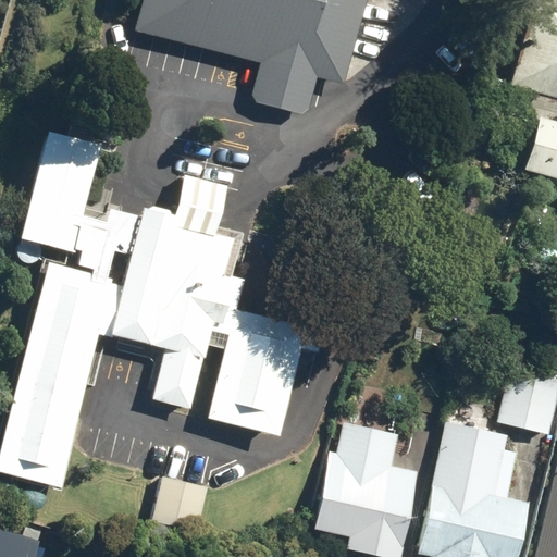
[(344,84),(366,0),(143,0),(135,29),(260,62),(251,95),(258,102),(297,113),(308,109),(317,77),(344,84)]
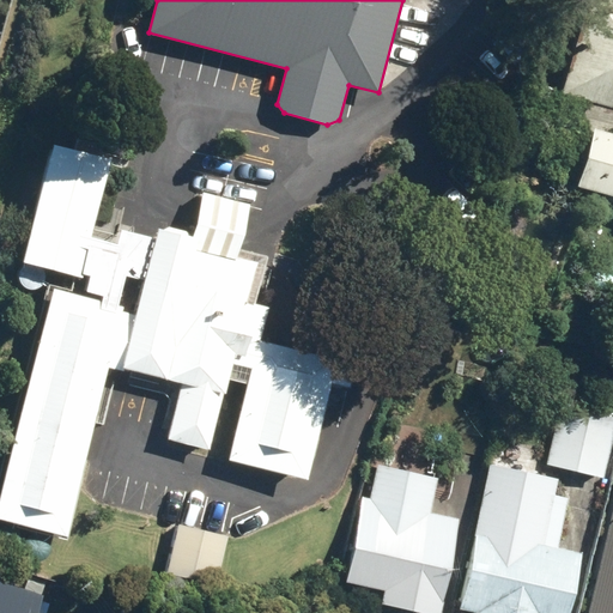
[(574,133),(588,137),(575,184),(612,194),(612,0),(584,0),(558,95),(582,102),(574,133)]
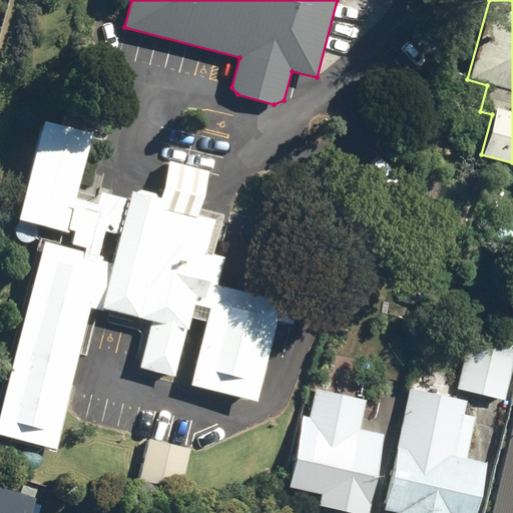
[(95,130),(47,118),(21,224),(69,236),(95,130)]
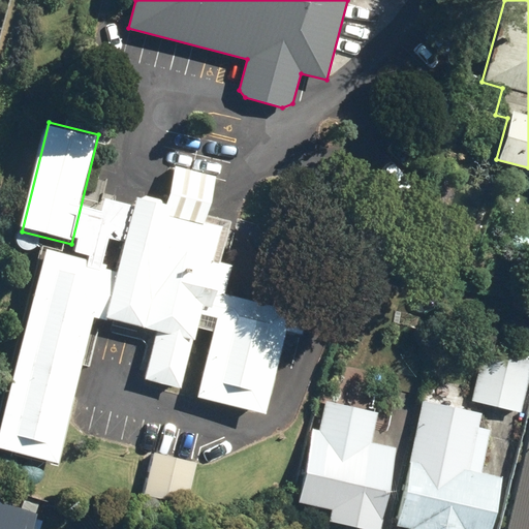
[(191,156),(149,147),(141,184),(183,193),(191,156)]
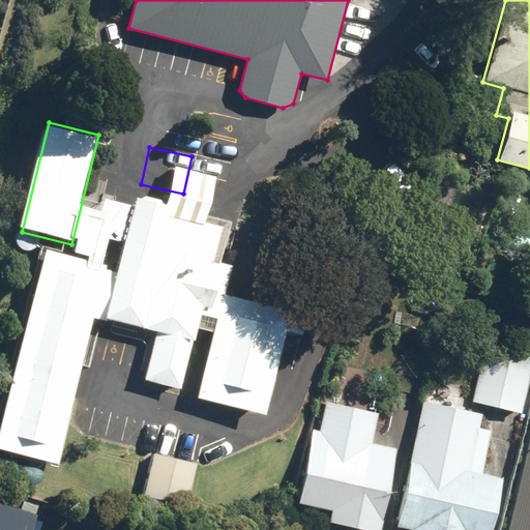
[(231,212),(140,190),(121,268),(46,251),(0,434),(0,448),(61,464),(99,305),(150,318),(137,374),(178,383),(197,306),(218,312),(199,392),(268,410),(301,275),(221,256),(231,212)]
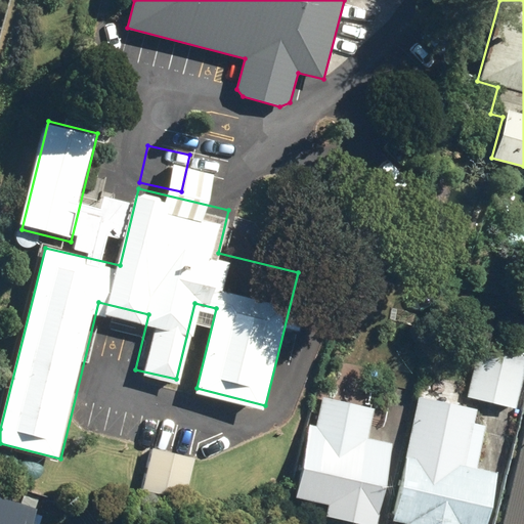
[(523,353),(475,342),(463,395),(511,406),(523,353)]
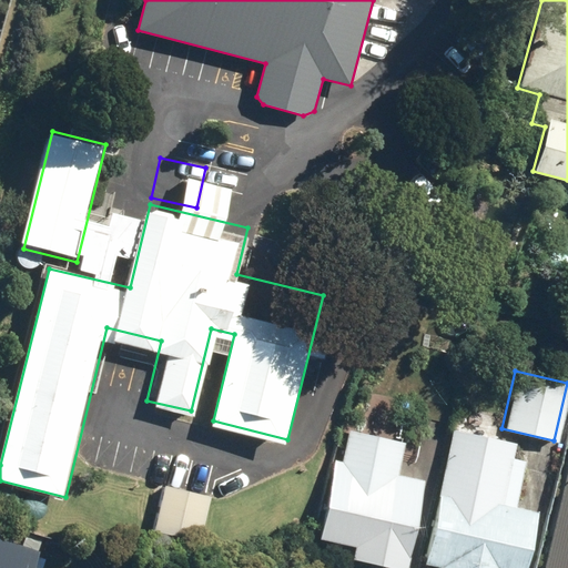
[(511,442),(450,427),(418,563),(439,567),(518,567),(533,510),(497,501),(511,442)]
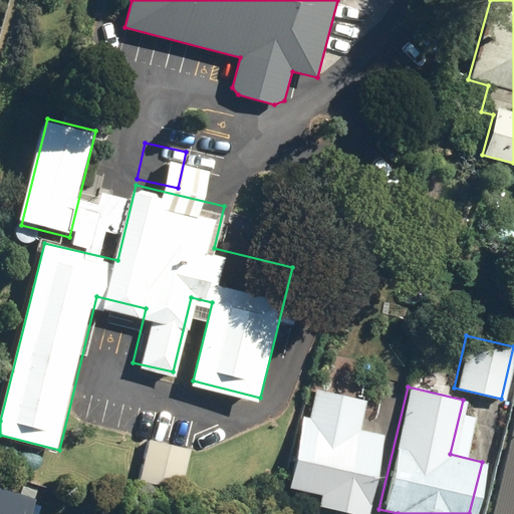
[(315,388),(309,416),(301,415),(285,485),(317,492),(314,505),(355,513),(362,513),(381,432),(356,426),(362,398),(315,388)]
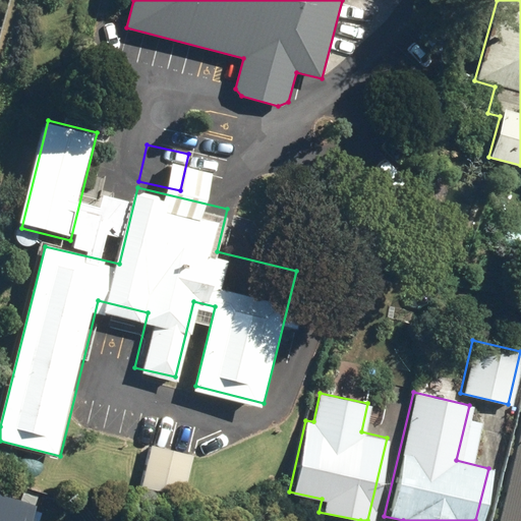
[(195,457),(154,446),(141,487),(183,499),(195,457)]
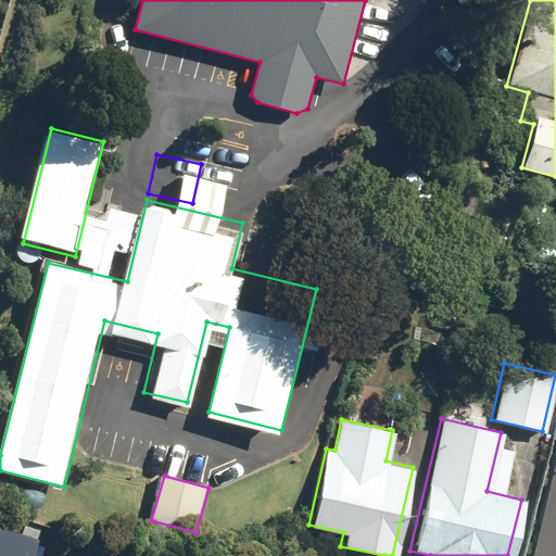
[(555,555),(555,493),(539,490),(522,555),(555,555)]
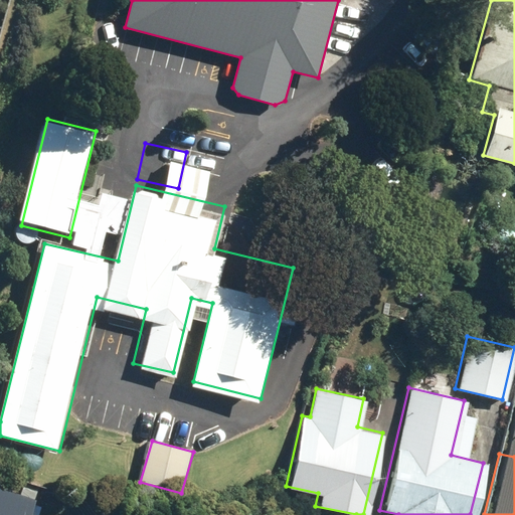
[(32,514),(38,500),(0,485),(0,514),(32,514)]
